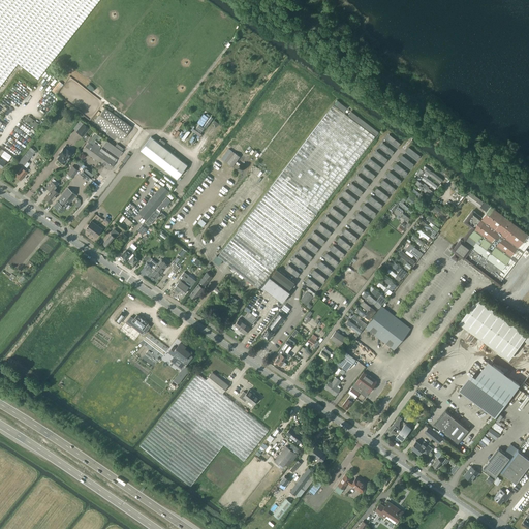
[(0,0),(0,85),(18,64),(37,80),(53,60),(98,0),(0,0)]
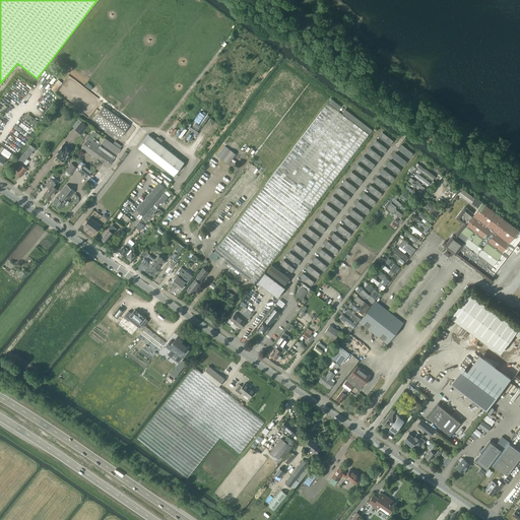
[(255,282),(256,280),(369,134),(327,103),(315,119),(279,167),(270,178),(214,252),(255,282)]
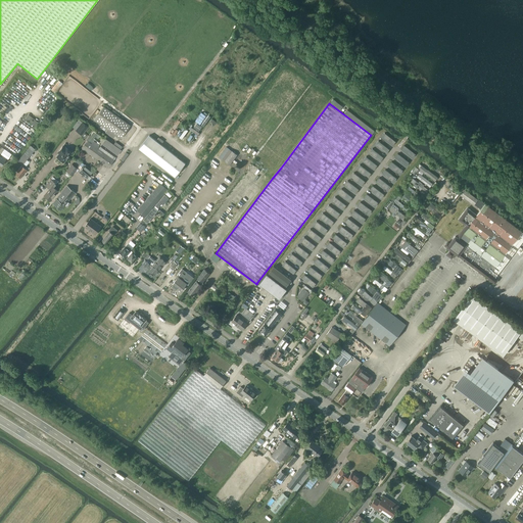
[(102,104),(93,117),(106,127),(104,130),(113,136),(115,133),(121,137),(130,124),(102,104)]
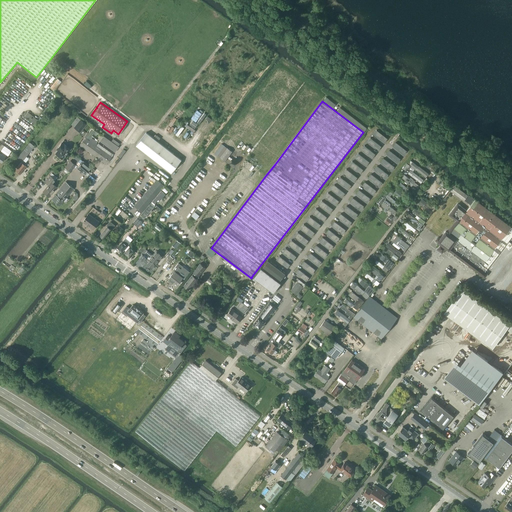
[(86,123),(80,119),(74,127),(80,131),(86,123)]
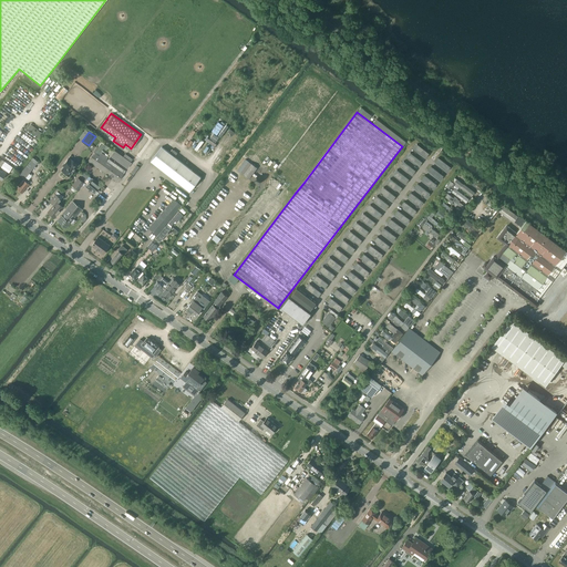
[(105,148),(107,146),(101,142),(94,151),(98,153),(103,146),(105,148)]
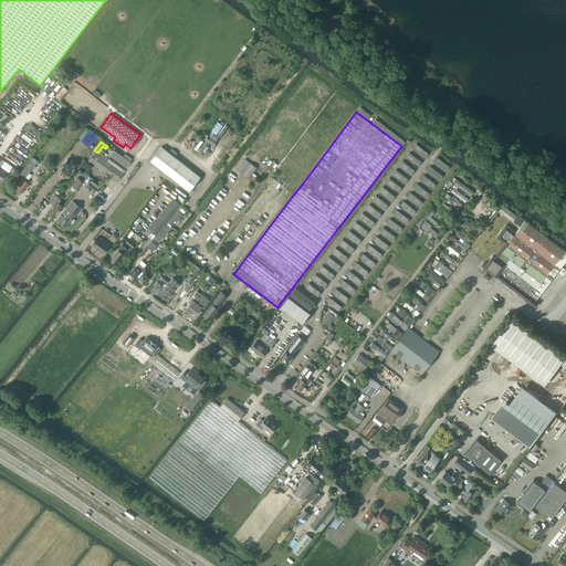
[(150,160),(189,191),(201,177),(163,146),(150,160)]
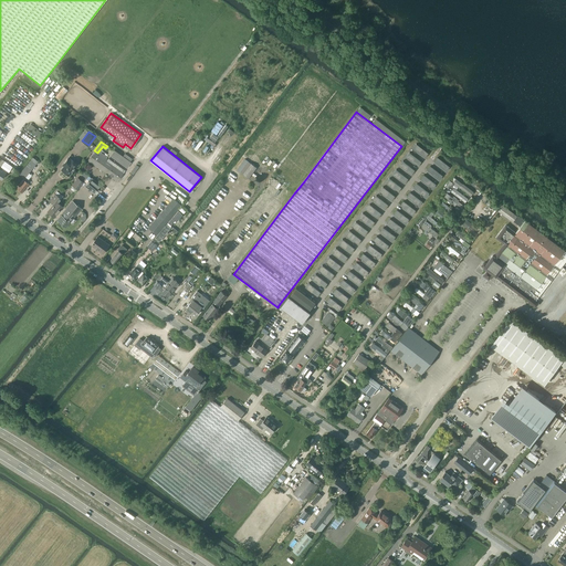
[(420,154),(411,147),(409,150),(418,157),(420,154)]
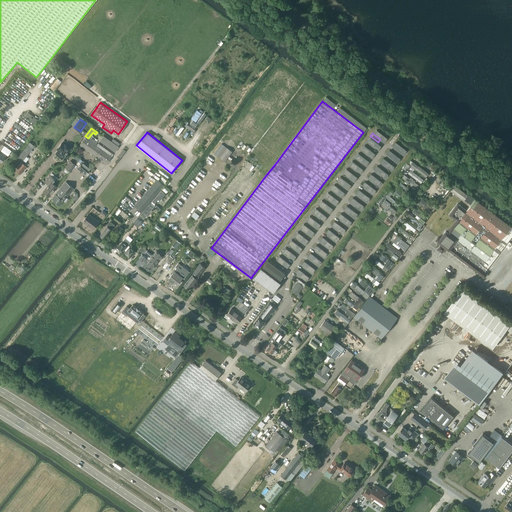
[(85,137),(79,144),(106,163),(113,154),(97,143),(97,145),(85,137)]
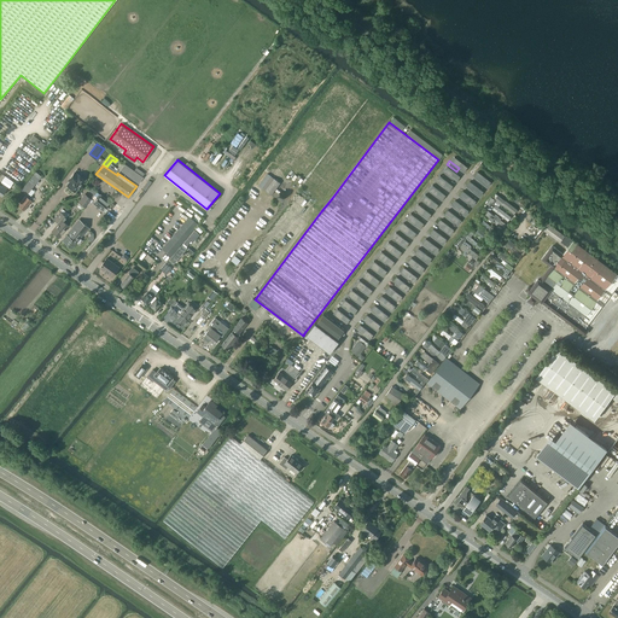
[(122,167),(121,169),(139,182),(141,180),(122,167)]
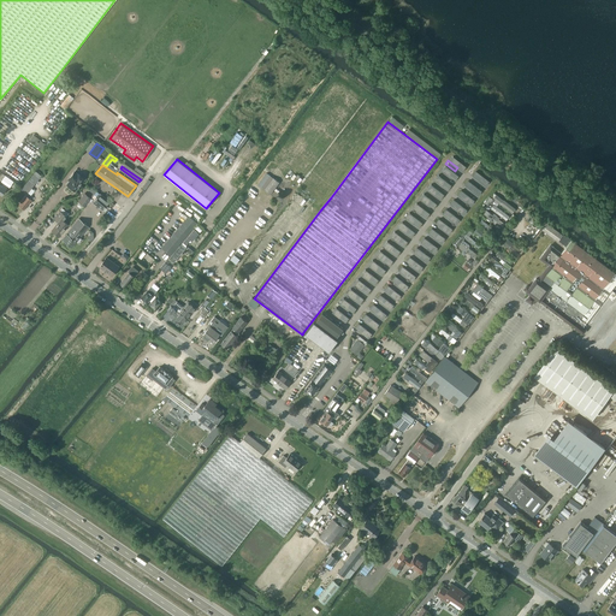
[(440,169),(438,172),(449,179),(451,177),(440,169)]
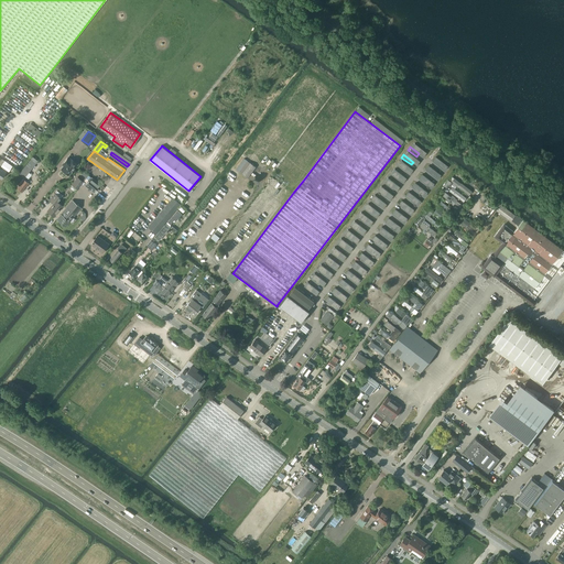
[(32,155),(18,173),(23,177),(36,160),(32,155)]
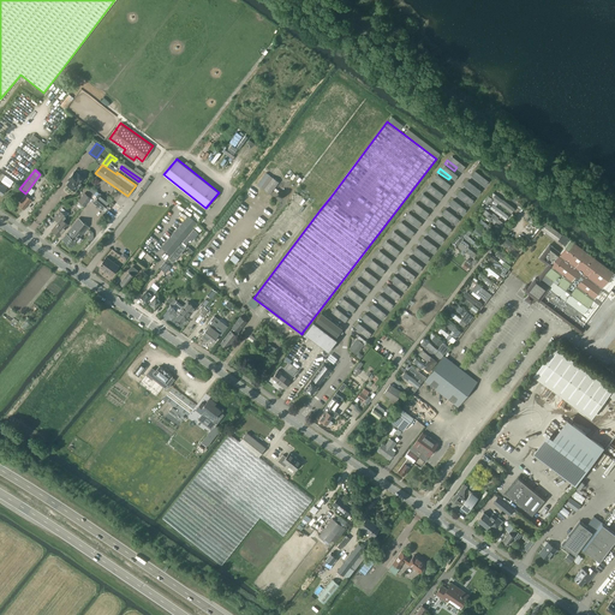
[(81,175),(75,171),(67,179),(69,180),(66,184),(75,191),(85,178),(82,174),(81,175)]
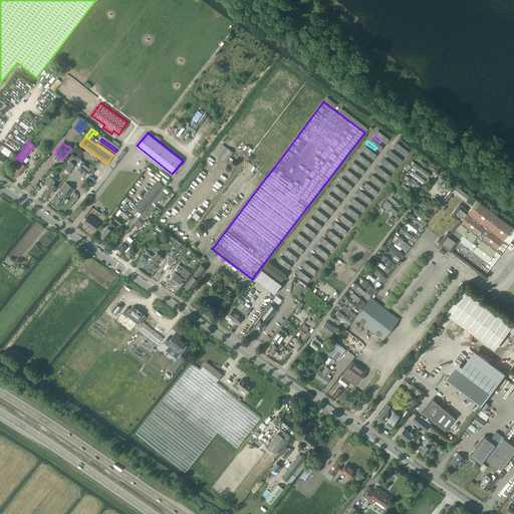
[(226,147),(223,144),(215,155),(218,157),(226,147)]
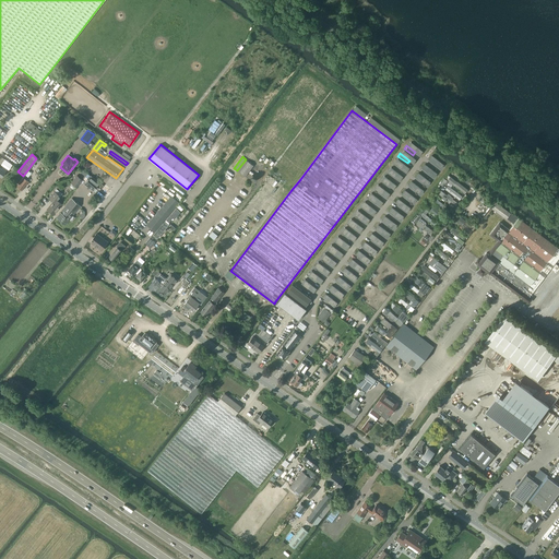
[(254,165),(248,161),(239,173),(245,177),(254,165)]
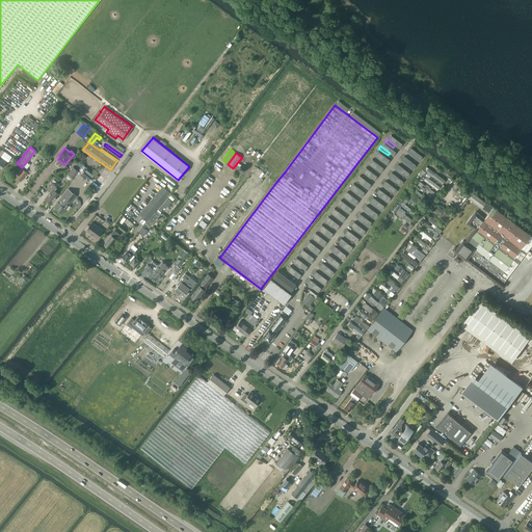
[(375,153),(373,156),(381,163),(383,160),(375,153)]
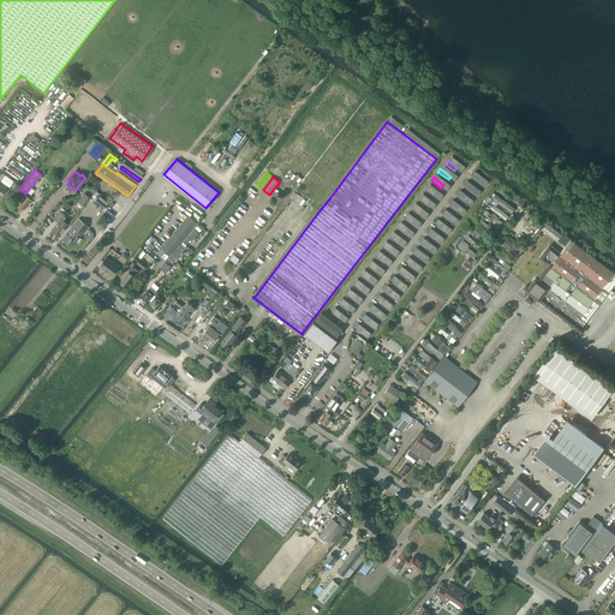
[(484,187),(475,180),(472,184),(481,191),(484,187)]
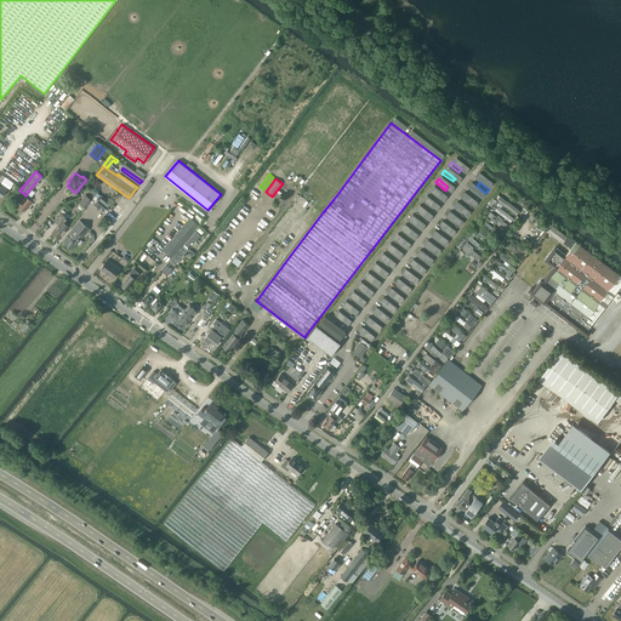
[(432,187),(428,191),(439,199),(442,195),(432,187)]
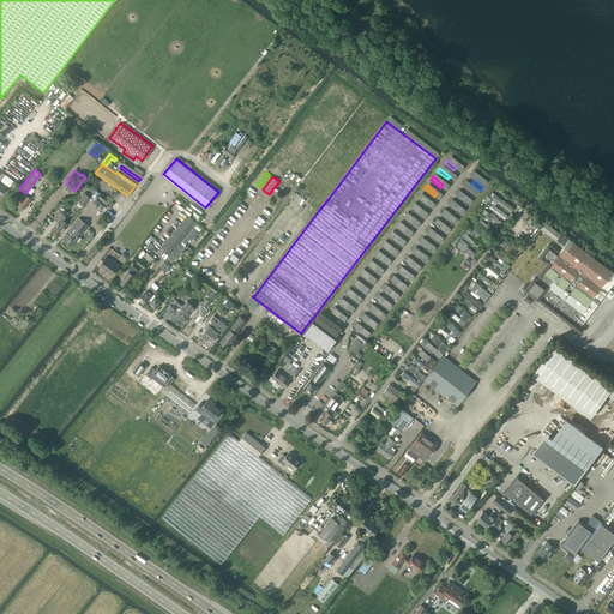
[(476,196),(468,188),(464,192),(474,199),(476,196)]
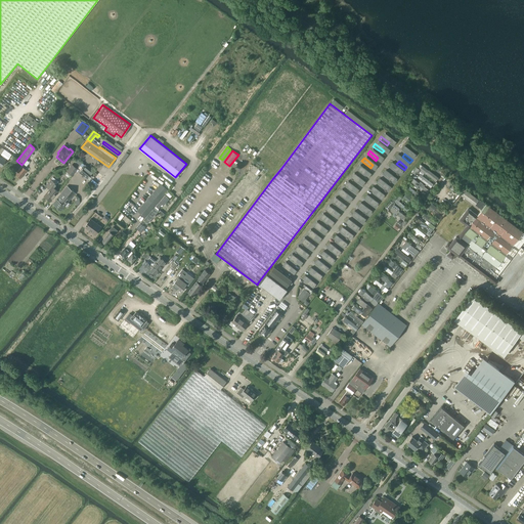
[(419,163),(416,166),(417,167),(420,169),(426,174),(426,173),(436,181),(439,177),(429,170),(428,170),(422,165),(419,163)]
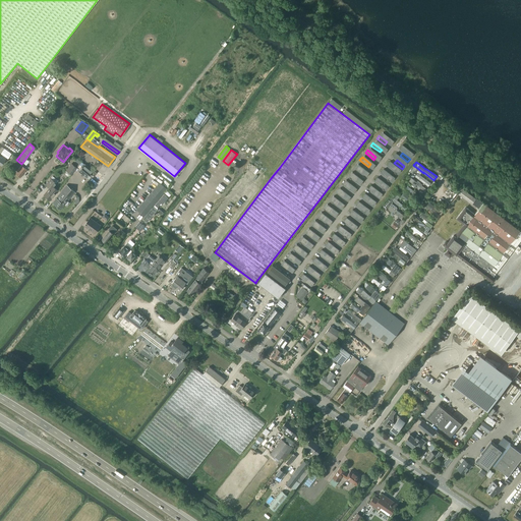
[(71,174),(76,167),(71,163),(66,170),(67,170),(65,172),(66,173),(68,175),(69,175),(70,173),(71,174)]
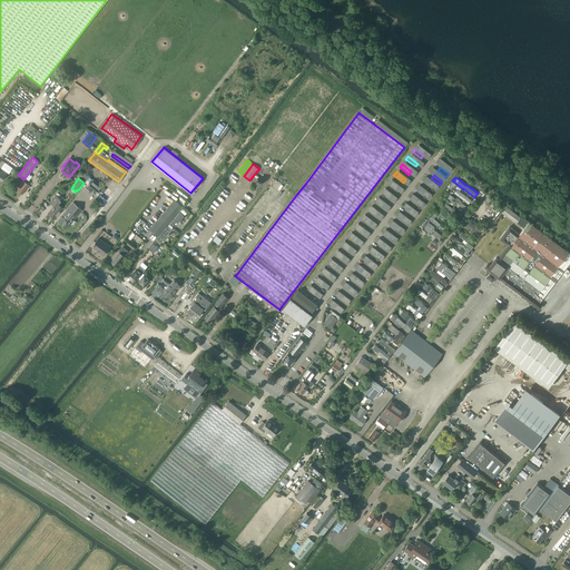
[(86,187),(95,194),(100,187),(91,179),(86,187)]
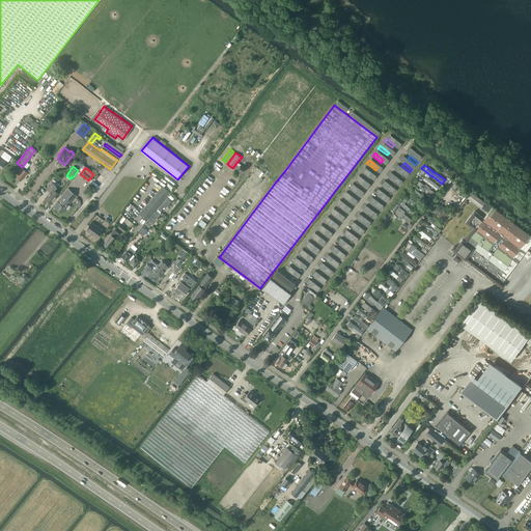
[(22,168),(16,176),(21,180),(27,172),(22,168)]
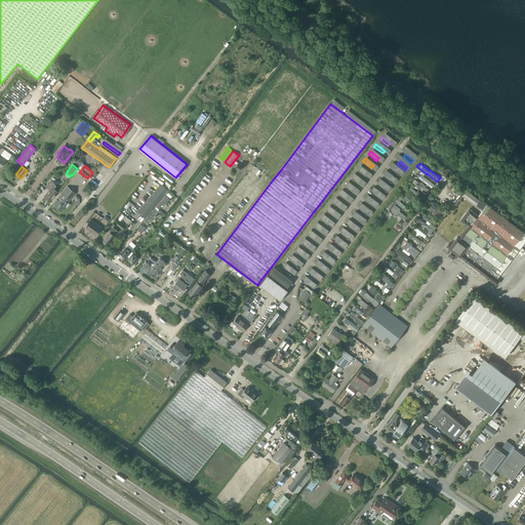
[(359,166),(357,169),(365,175),(367,172),(359,166)]
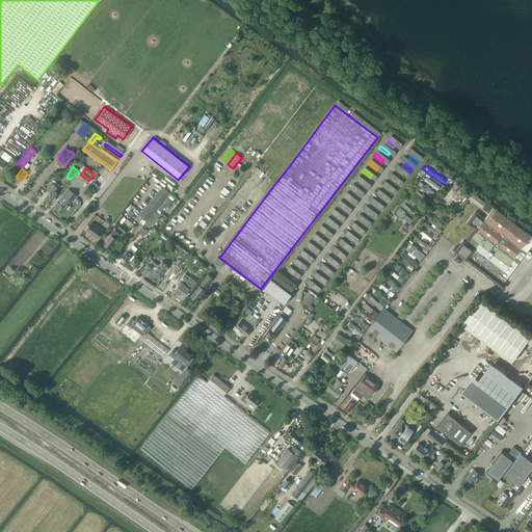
[(418,176),(437,190),(440,186),(424,174),(426,171),(423,169),(418,176)]
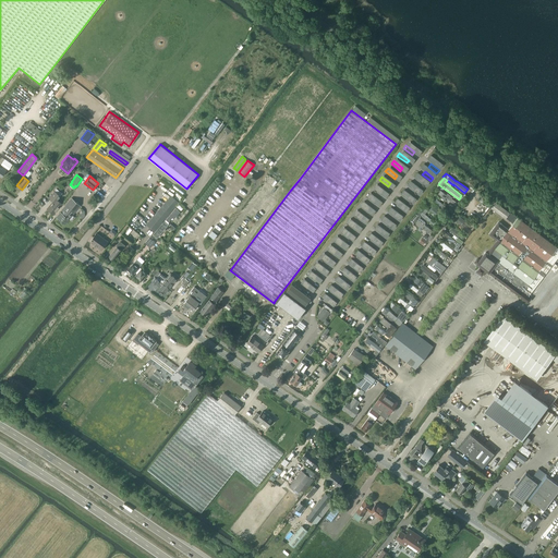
[(426,185),(419,180),(416,182),(424,189),(426,185)]
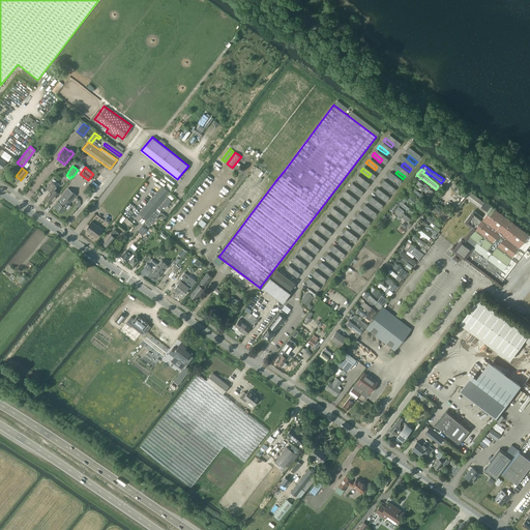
[(357,175),(354,177),(363,184),(365,181),(357,175)]
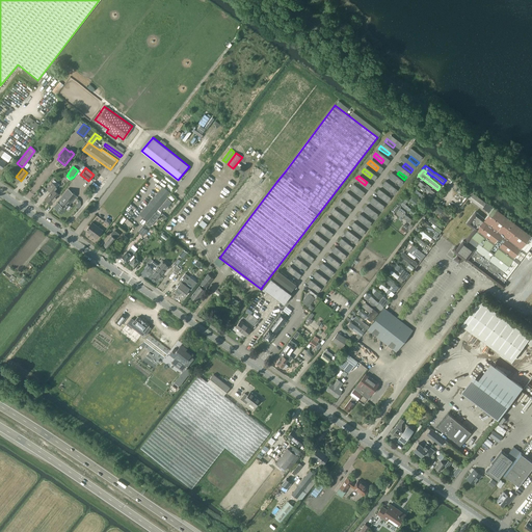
[(401,185),(393,179),(391,182),(399,187),(401,185)]
